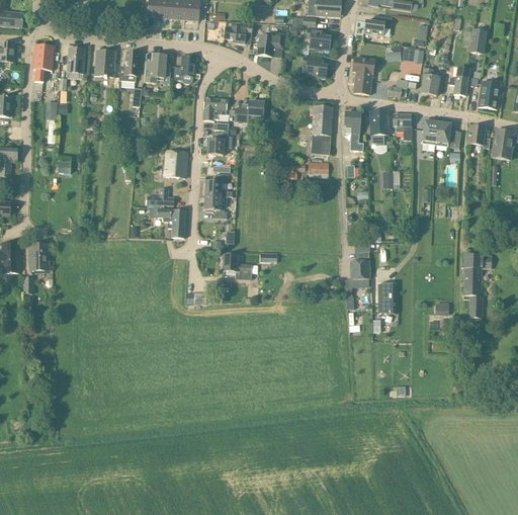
[(0,0),(0,23),(22,26),(24,12),(4,10),(6,0),(0,0)]
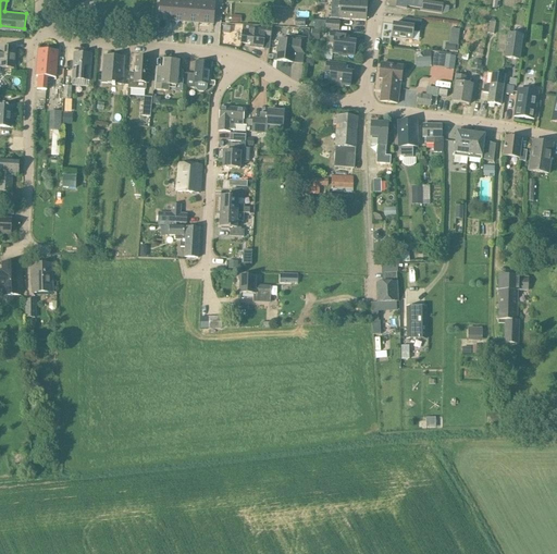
[(160,0),(159,14),(159,16),(172,17),(173,0),(160,0)]
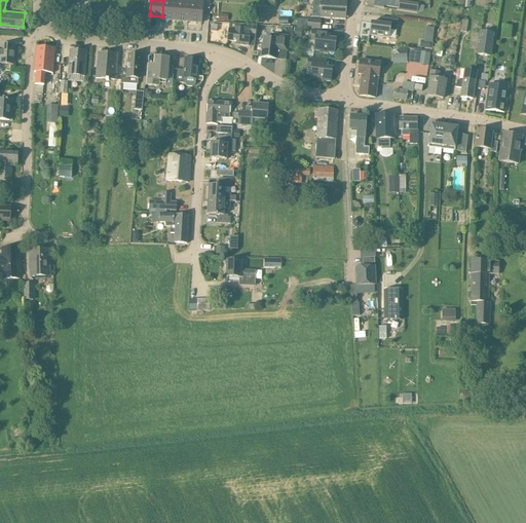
[(163,0),(162,16),(176,17),(178,0),(163,0)]
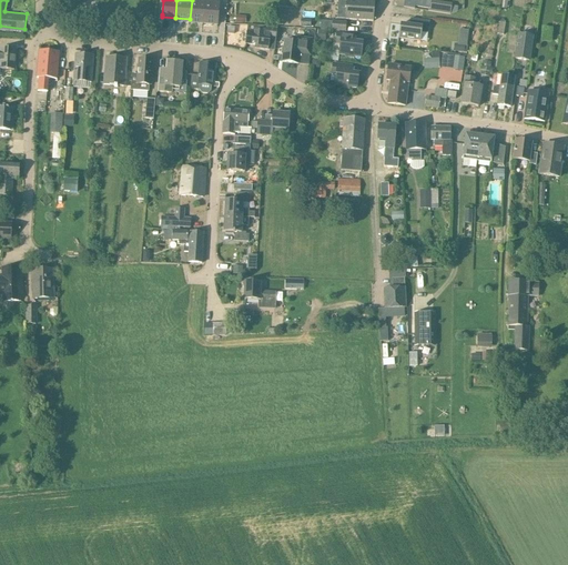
[(192,0),(190,19),(204,20),(205,0),(192,0)]
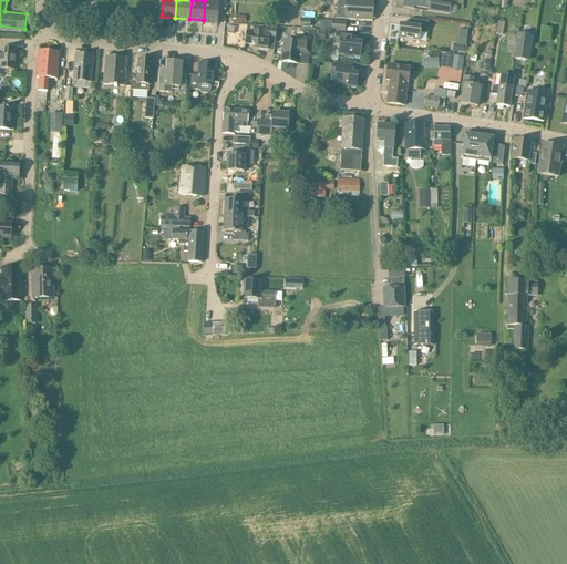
[(205,0),(204,20),(218,21),(219,0),(205,0)]
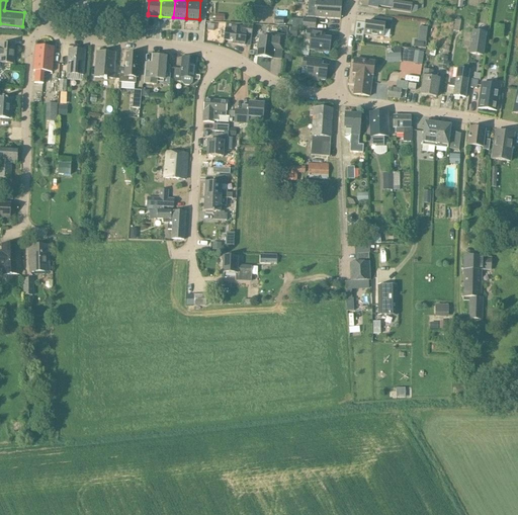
[(308,5),(308,14),(315,14),(315,15),(340,16),(342,0),(316,0),(316,5),(308,5)]
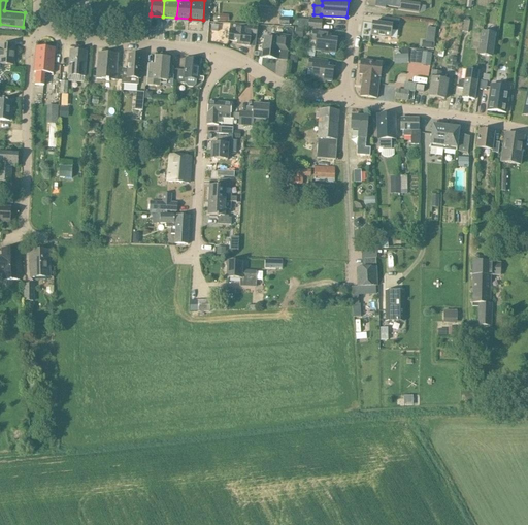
[(413,0),(410,9),(419,10),(420,2),(421,1),(417,0),(413,0)]
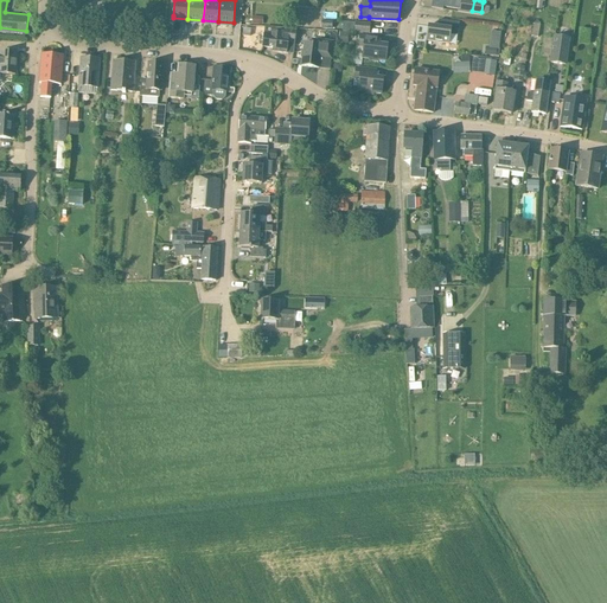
[(439,15),(438,24),(429,23),(427,38),(449,40),(451,31),(458,32),(459,19),(439,15)]
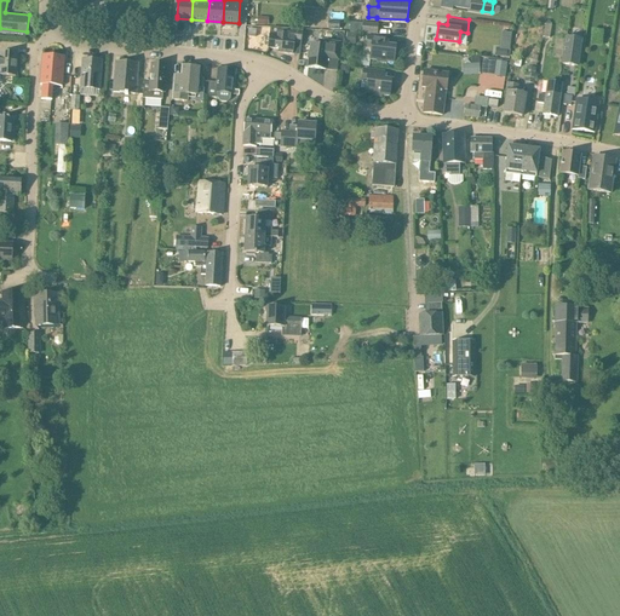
[(351,18),(350,28),(363,29),(378,30),(379,19),(363,19),(351,18)]
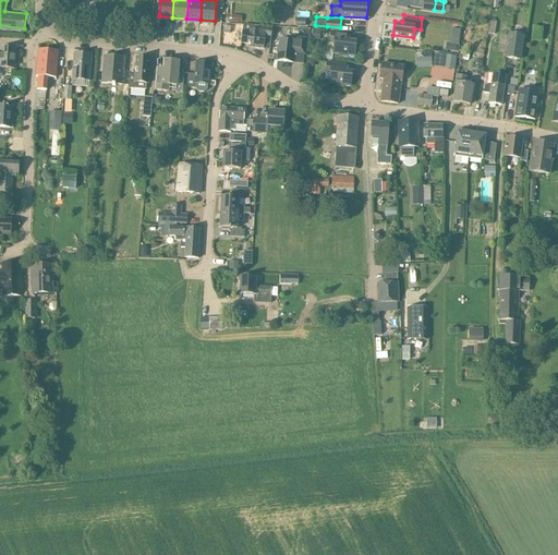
[(243,27),(242,40),(252,41),(251,44),(256,45),(264,46),(265,36),(271,37),(273,34),(273,25),(274,24),(263,23),(262,28),(252,27),(252,28),(243,27)]
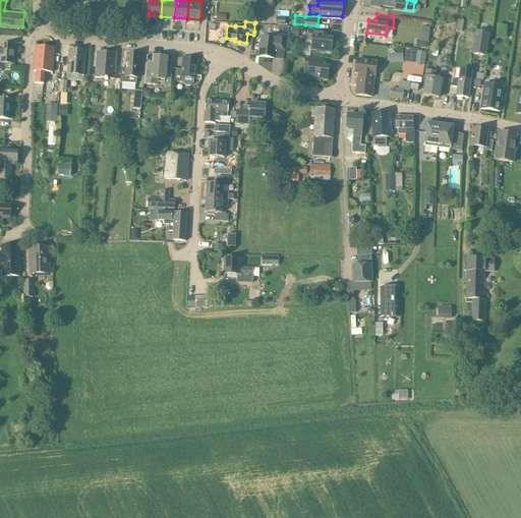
[(291,24),(290,33),(298,34),(299,24),(291,24)]
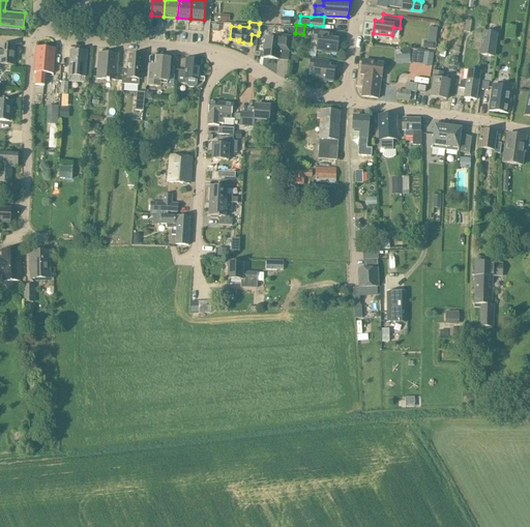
[(315,27),(313,37),(311,36),(311,46),(317,46),(317,47),(322,48),(322,50),(330,51),(330,50),(336,50),(339,36),(329,35),(329,29),(315,27)]
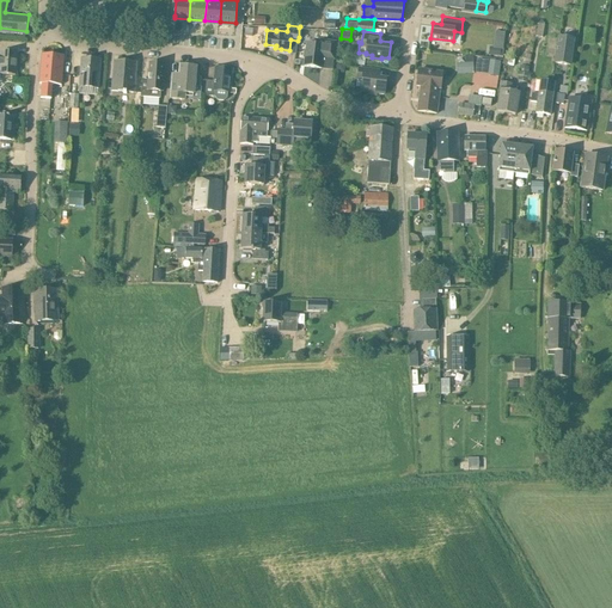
[(556,59),(564,61),(564,65),(569,65),(570,61),(574,37),(560,35),(556,59)]
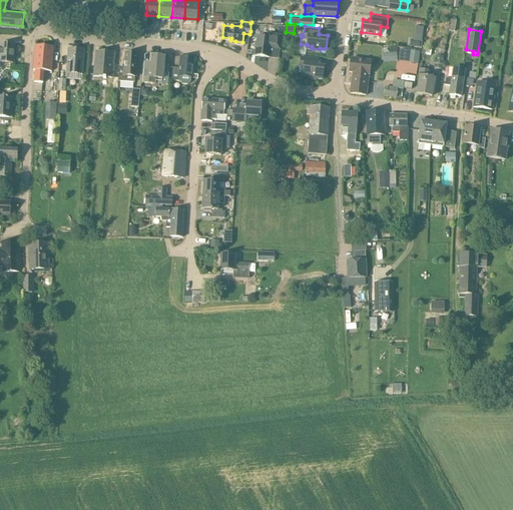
[(258,34),(254,52),(270,54),(271,45),(280,46),(282,33),(274,33),(274,32),(264,30),(263,35),(258,34)]
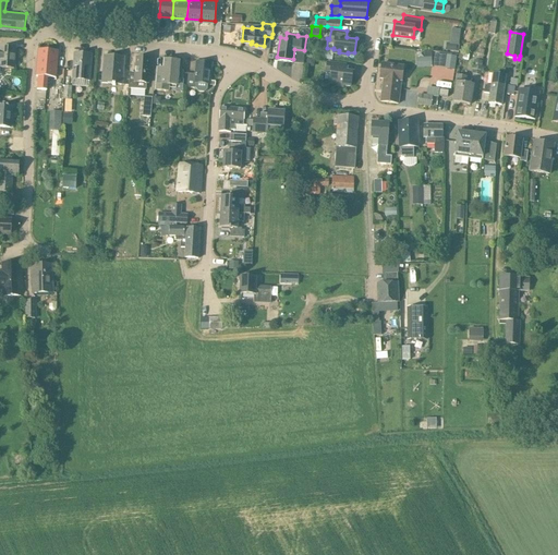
[(447,39),(446,47),(457,48),(458,40),(447,39)]
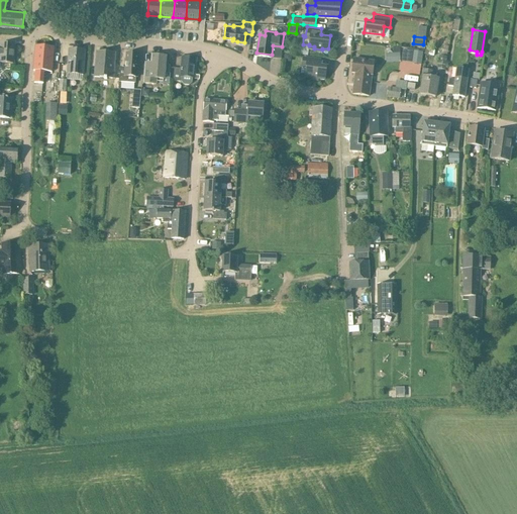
[(0,60),(13,62),(14,41),(1,40),(0,44),(0,43),(0,60)]
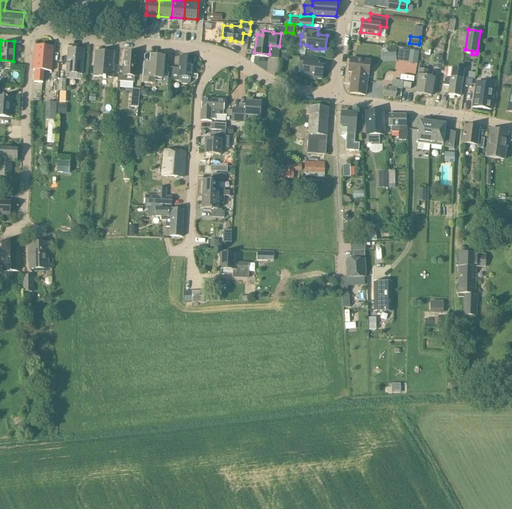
[(33,67),(34,67),(35,67),(34,79),(43,80),(44,68),(51,68),(53,45),(35,43),(33,67)]
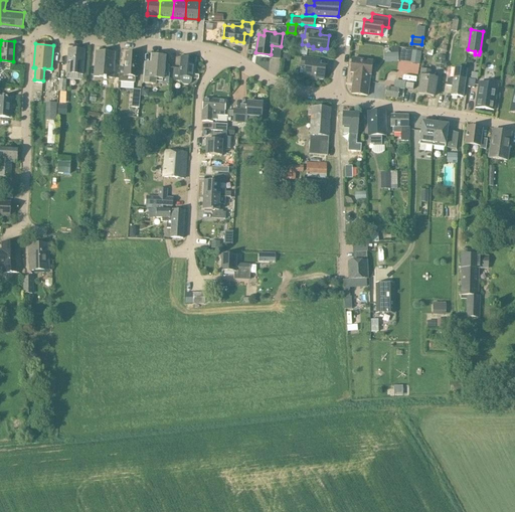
[(392,49),(384,50),(384,59),(399,58),(398,43),(391,43),(392,49)]
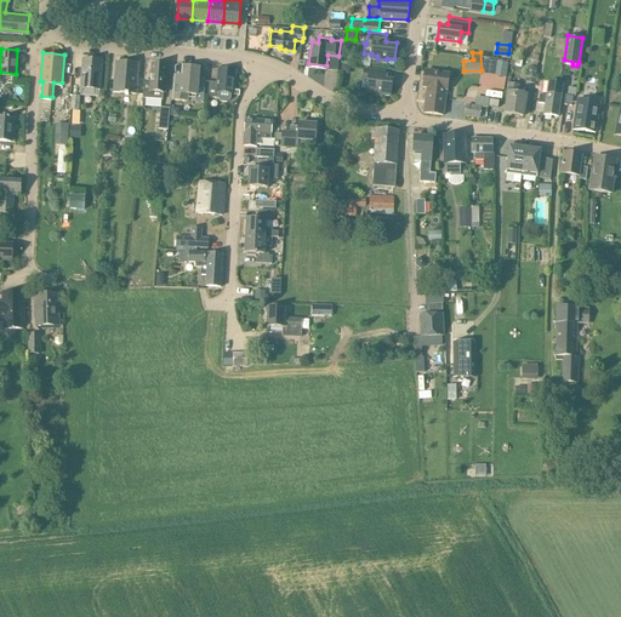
[(100,86),(102,57),(84,56),(81,84),(100,86)]
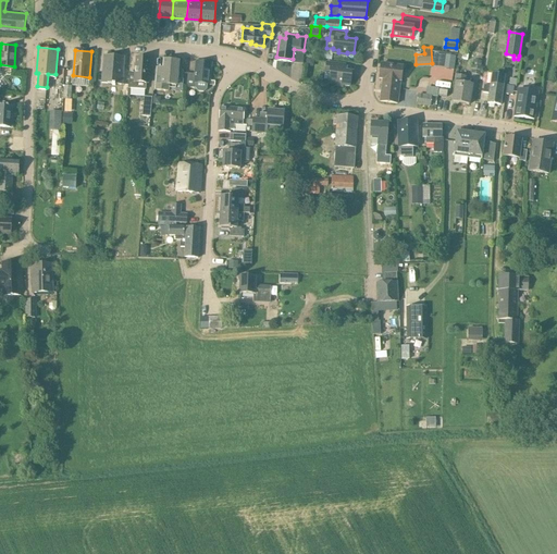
[(456,52),(445,50),(443,63),(443,64),(454,66),(456,52)]
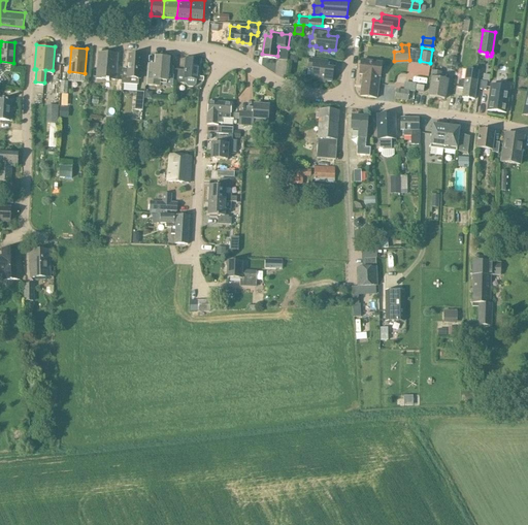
[(116,77),(119,51),(99,50),(97,75),(116,77)]
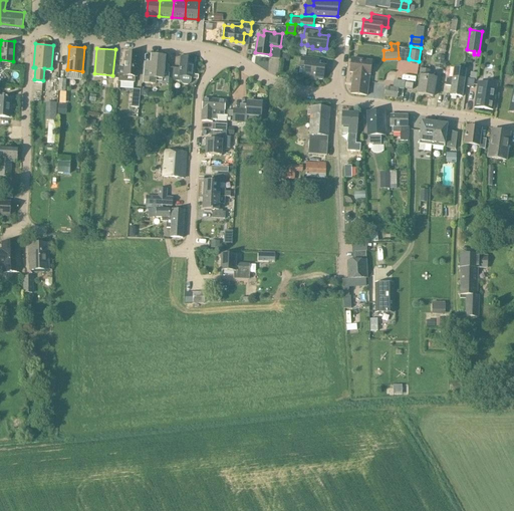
[(137,74),(139,51),(125,50),(124,64),(119,63),(118,78),(136,79),(136,74),(137,74)]
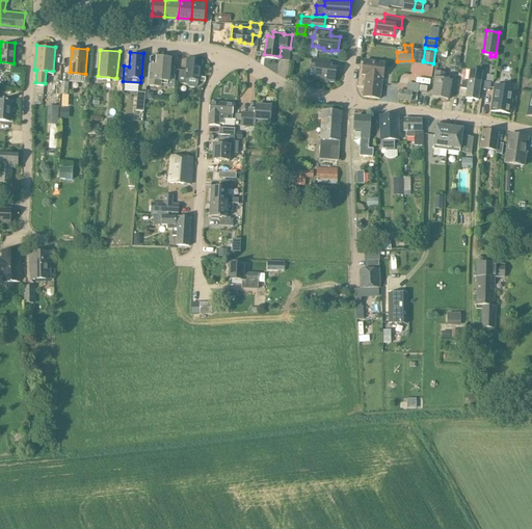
[(151,63),(149,83),(161,84),(162,82),(175,83),(176,64),(170,63),(170,56),(157,54),(156,63),(151,63)]
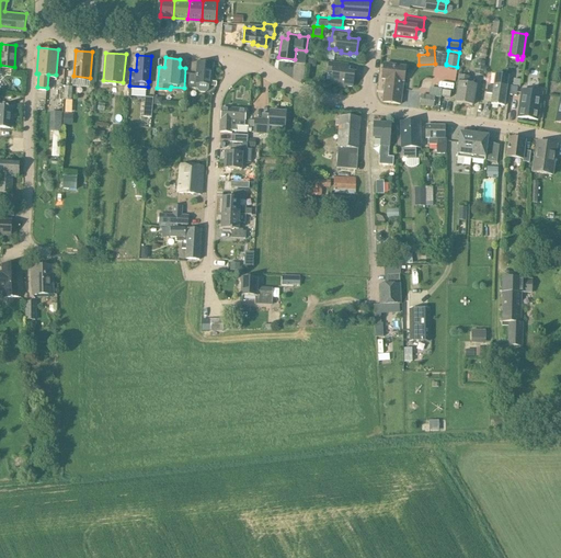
[(485,58),(478,57),(474,71),(483,72),(485,58)]
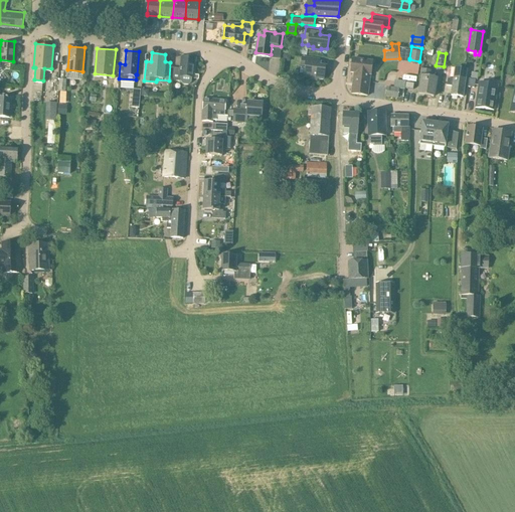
[(182,54),(181,65),(174,64),(172,77),(181,78),(183,81),(188,81),(191,79),(191,74),(193,74),(195,55),(182,54)]
